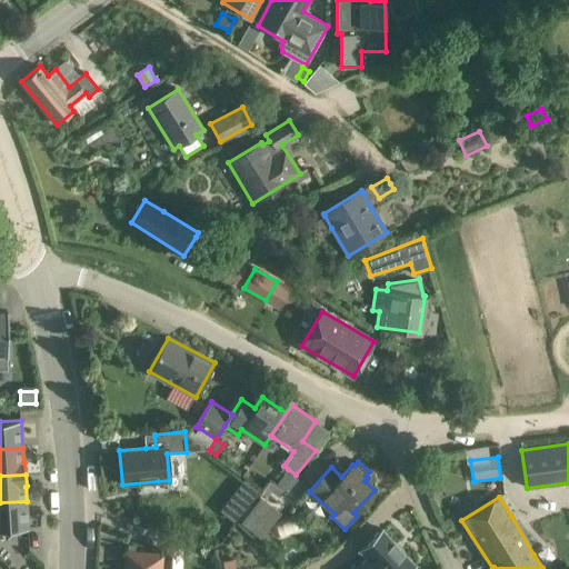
[(27,501),(0,502),(0,530),(28,529),(27,501)]
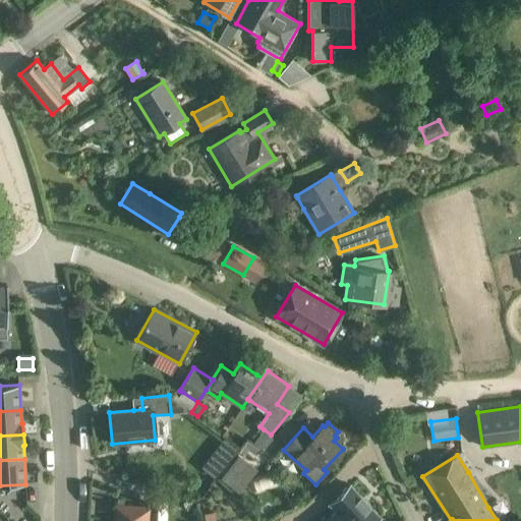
[(377,520),(381,518),(349,483),(328,503),(336,511),(325,520),(377,520)]
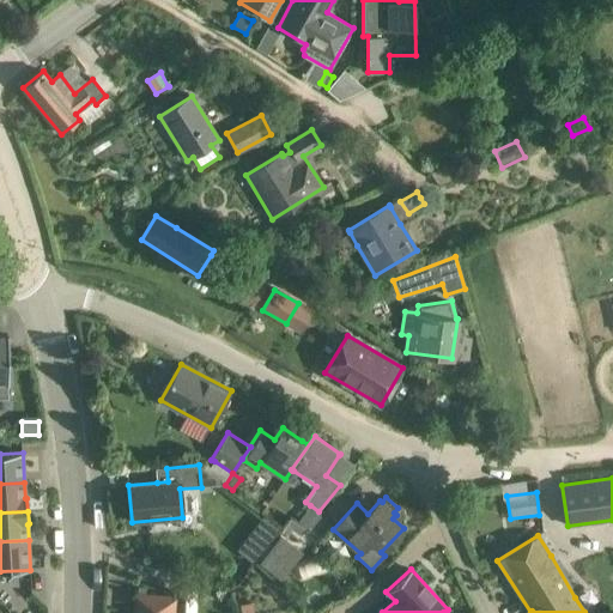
[(174,612),(175,596),(135,594),(133,612),(174,612)]
